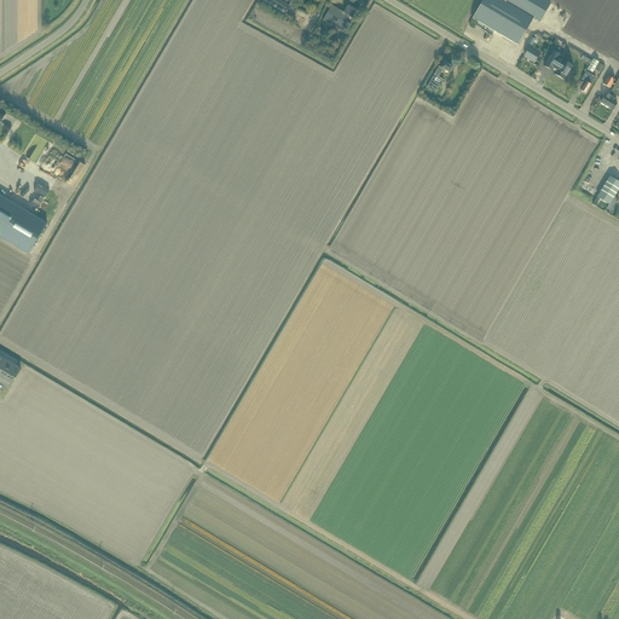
[(262,0),(261,4),(284,17),(293,23),(295,19),(285,13),(290,6),(285,4),(288,0),(262,0)]
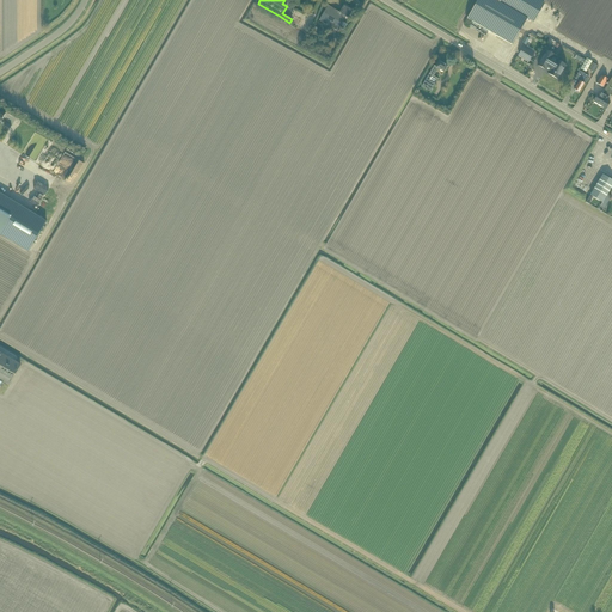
[(534,23),(545,4),(539,0),(478,0),(467,19),(472,22),(470,26),(487,36),(489,31),(512,46),(527,19),(534,23)]
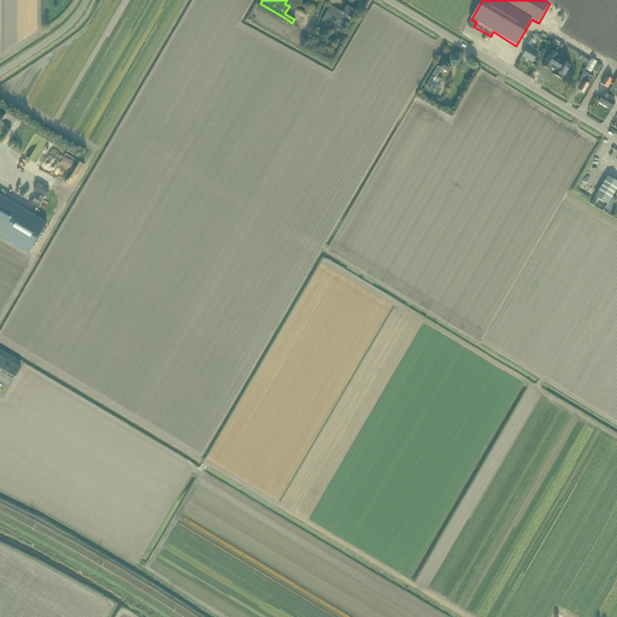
[(356,11),(347,6),(344,13),(331,6),(322,21),(340,31),(348,17),(351,19),(356,11)]
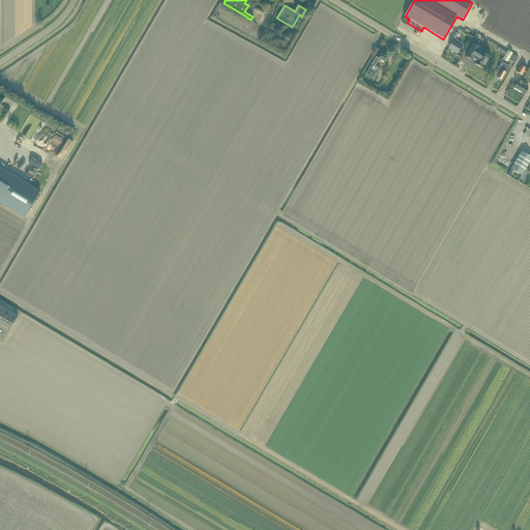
[(486,7),(481,13),(486,17),(490,10),(486,7)]
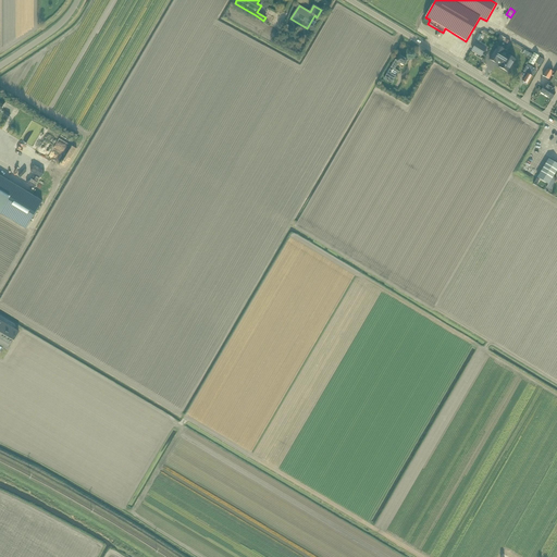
[(482,54),(486,48),(477,42),(472,51),(475,53),(477,52),(482,54)]
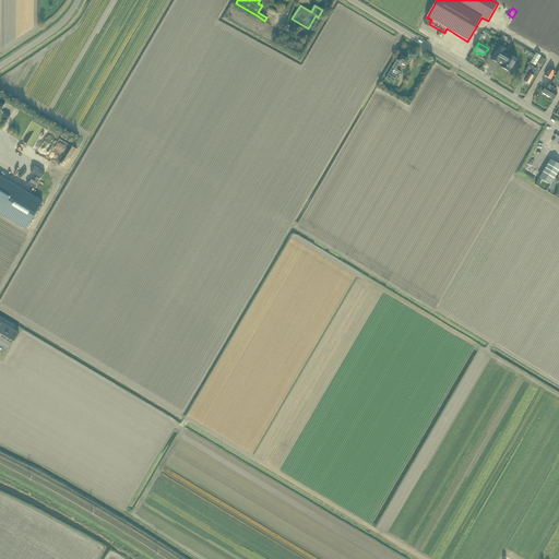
[(518,60),(509,55),(508,55),(506,54),(507,50),(499,46),(491,60),(498,64),(499,63),(501,66),(500,67),(510,72),(512,68),(513,69),(515,64),(514,64),(518,60)]
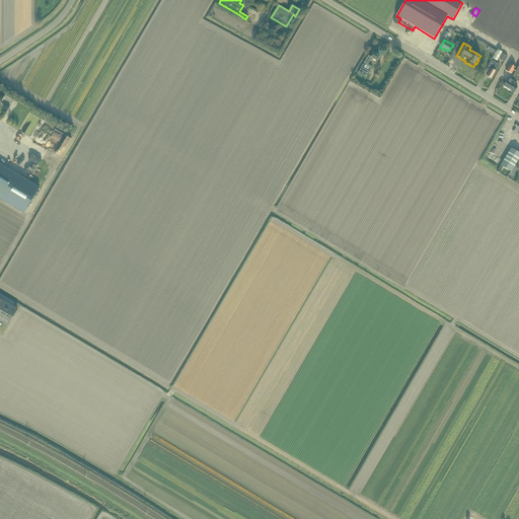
[(502,53),(501,52),(498,50),(493,59),(498,61),(502,53)]
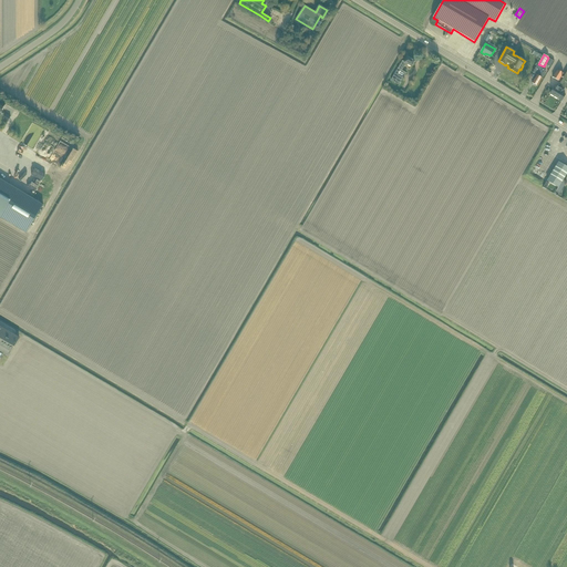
[(411,68),(414,62),(408,58),(404,62),(402,61),(391,81),(399,85),(406,73),(402,71),(405,64),(411,68)]
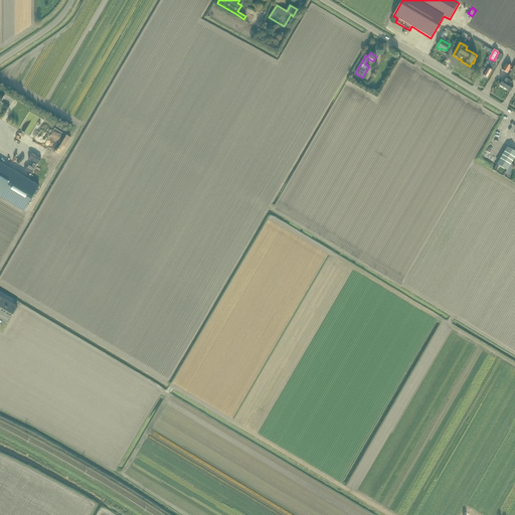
[(487,68),(483,75),(488,78),(496,64),(491,61),(488,59),(484,66),(487,68)]
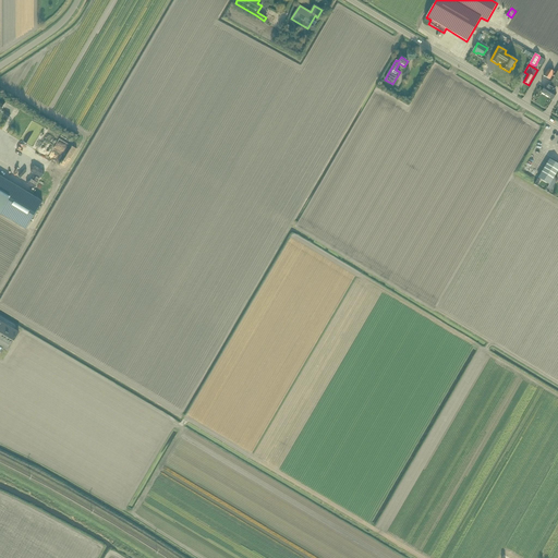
[(556,87),(557,87),(557,70),(555,76),(553,75),(555,72),(548,69),(544,76),(549,80),(550,80),(552,81),(548,86),(546,84),(542,93),(553,99),(556,93),(553,91),(556,87)]
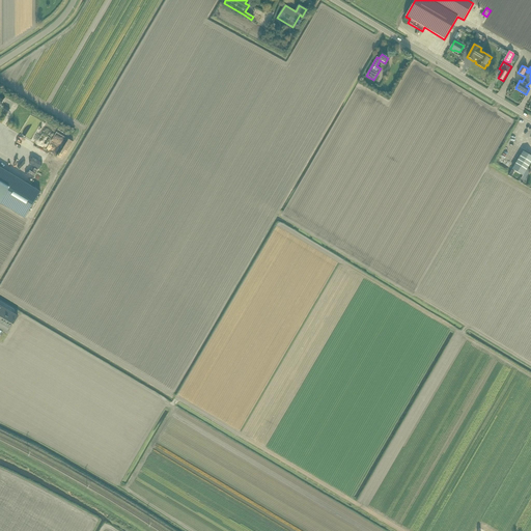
[(530,170),(528,168),(530,162),(530,156),(523,151),(512,169),(518,172),(523,175),(521,179),(525,182),(530,170)]
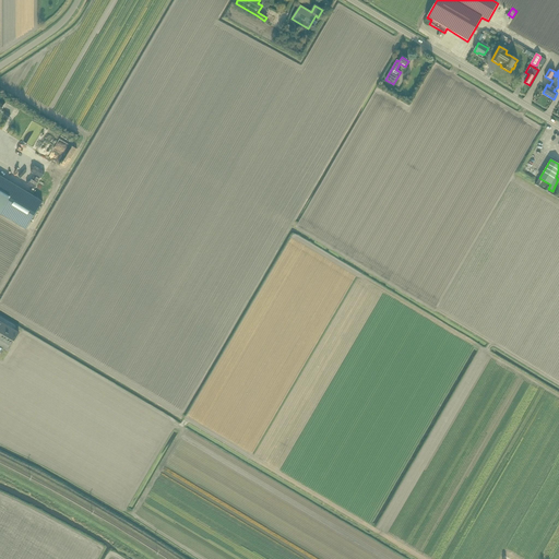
[(0,214),(26,230),(43,203),(43,202),(39,207),(0,183),(0,214)]
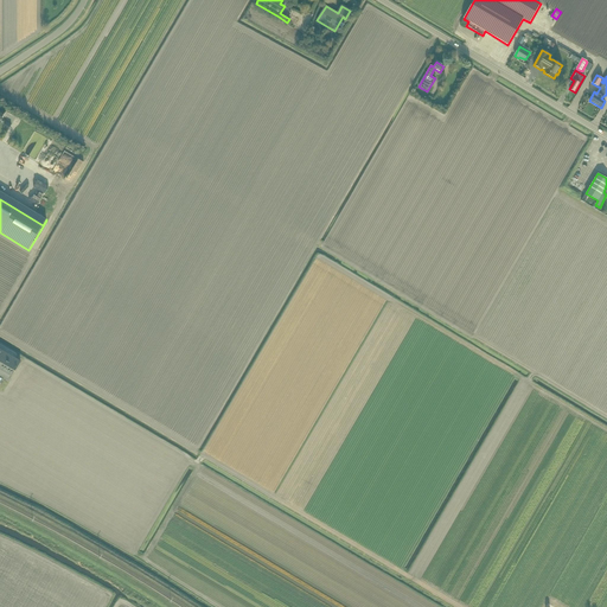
[(0,384),(4,378),(10,382),(21,362),(0,349),(0,384)]
